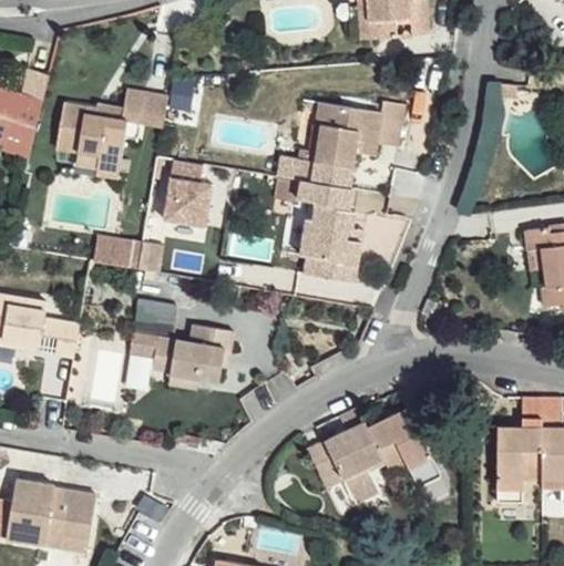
[(350,0),(354,42),(366,41),(362,0),(350,0)]
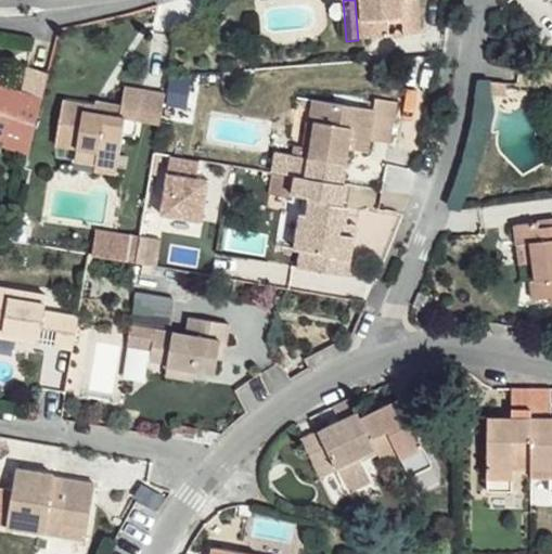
[(355,0),(358,40),(382,38),(381,21),(393,18),(394,37),(415,35),(411,0),(355,0)]
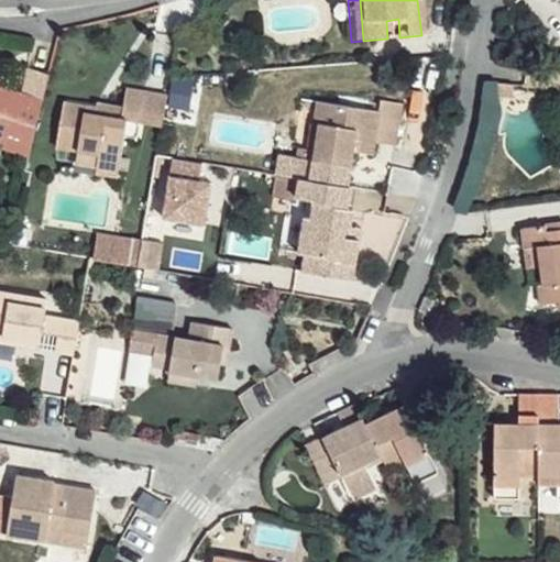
[(24,68),(19,92),(41,98),(46,74),(24,68)]
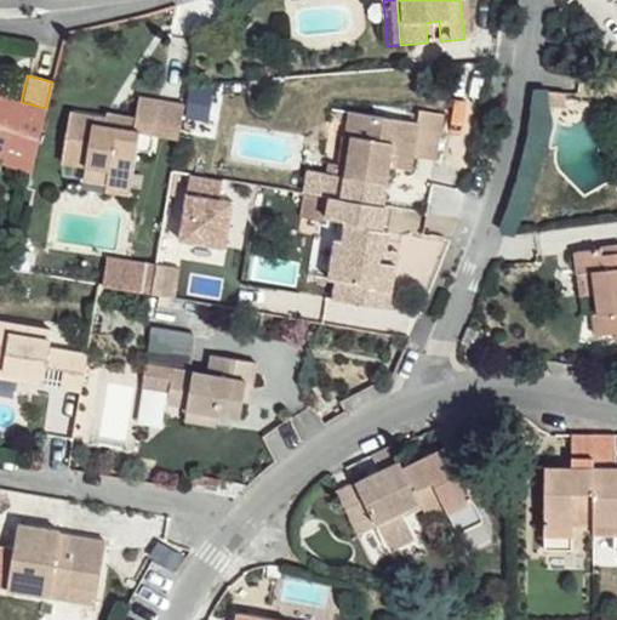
[(34,155),(45,108),(0,97),(0,159),(7,161),(10,149),(34,155)]
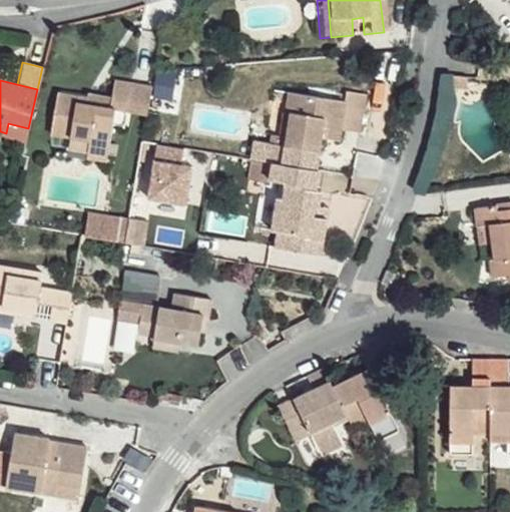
[(146,118),(151,88),(114,82),(111,98),(96,96),(94,106),(83,104),(84,98),(57,93),(50,136),(67,139),(85,143),(83,152),(104,156),(109,126),(112,112),(131,115),(146,118)]
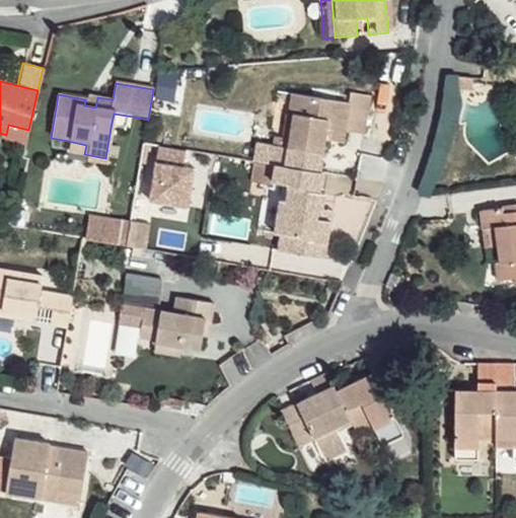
[(315,173),(321,139),(323,130),(342,133),(343,129),(361,131),(367,94),(348,91),(346,101),(289,91),(286,114),(289,115),(284,148),(280,167),(315,173)]
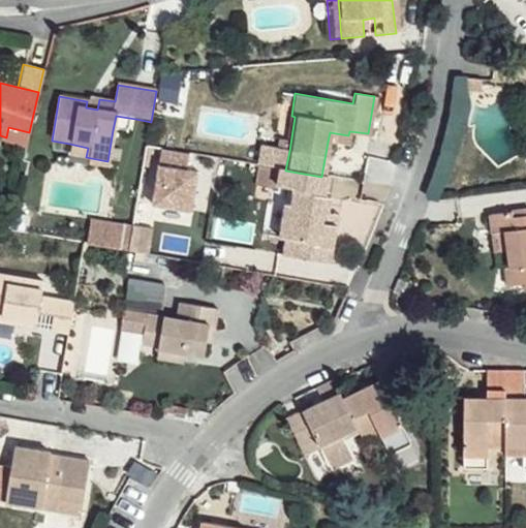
[(97,110),(99,99),(89,97),(87,101),(86,107),(97,110)]
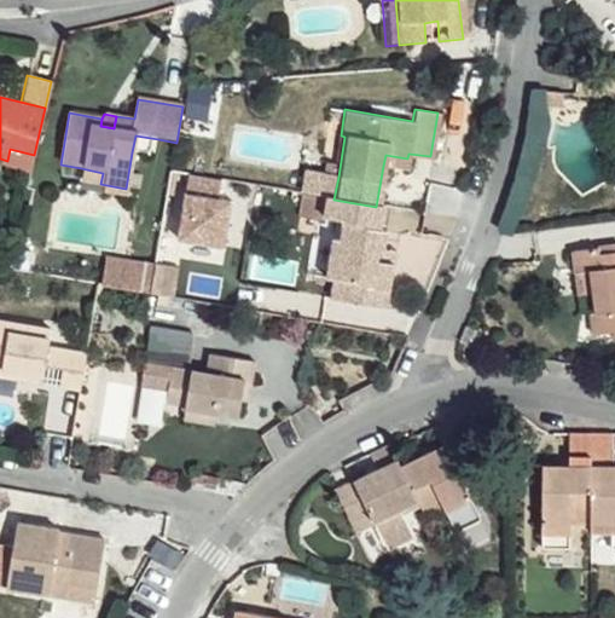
[(155,157),(158,139),(135,136),(132,152),(155,157)]
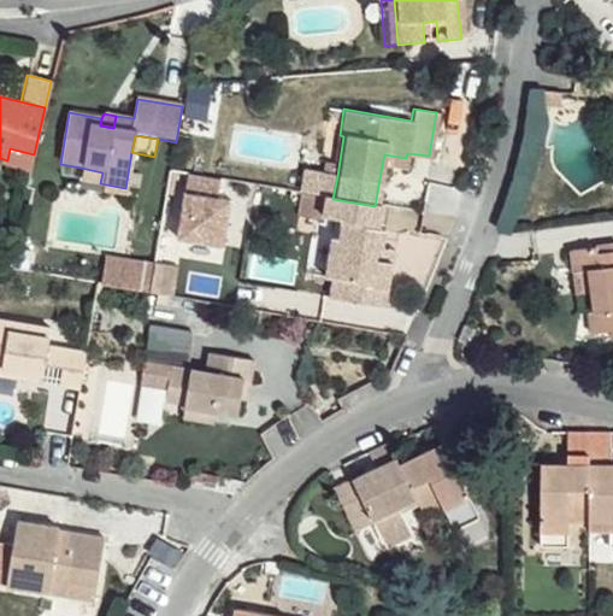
[(7,160),(6,166),(29,172),(34,154),(10,148),(7,160)]
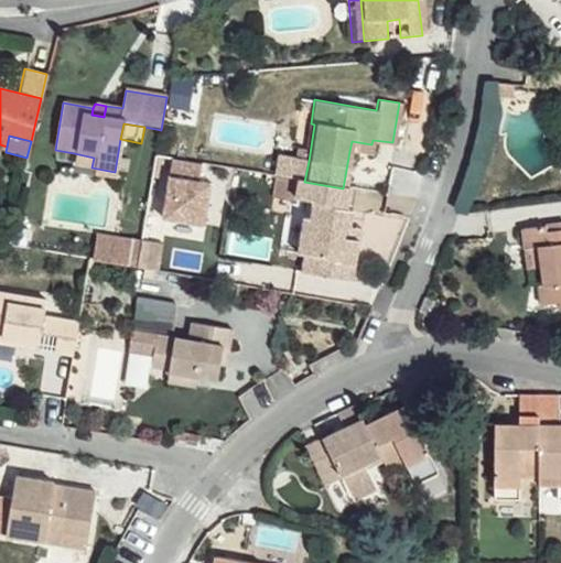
[(352,141),(349,151),(369,154),(371,144),(352,141)]
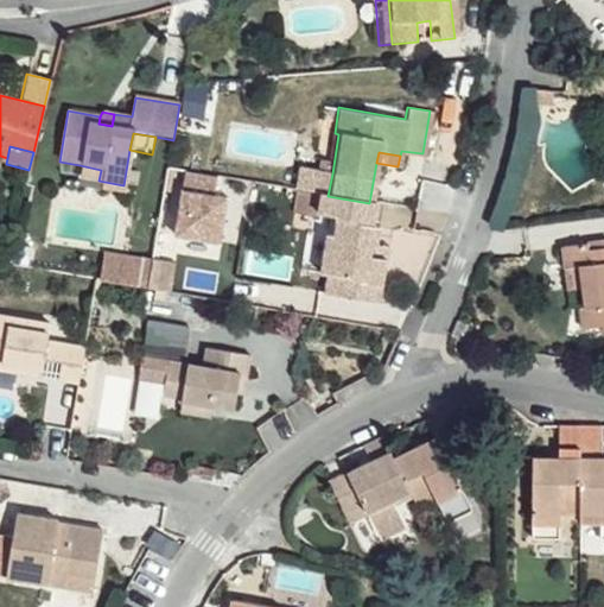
[(77,176),(99,181),(101,170),(80,165),(77,176)]
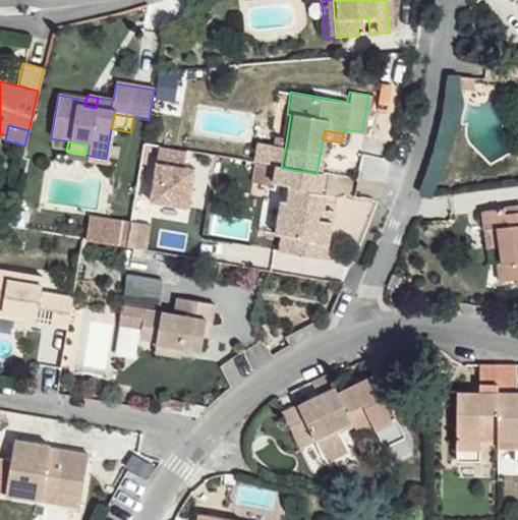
[(160,148),(150,203),(188,210),(194,171),(183,169),(186,153),(160,148)]
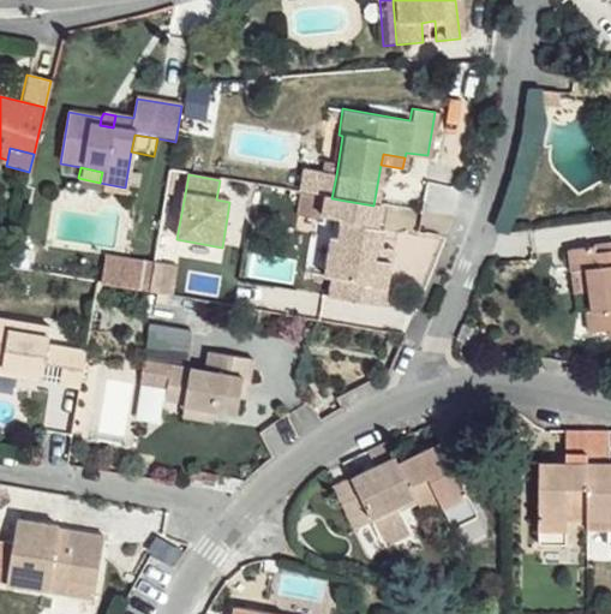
[(121,201),(125,188),(100,183),(99,197),(121,201)]
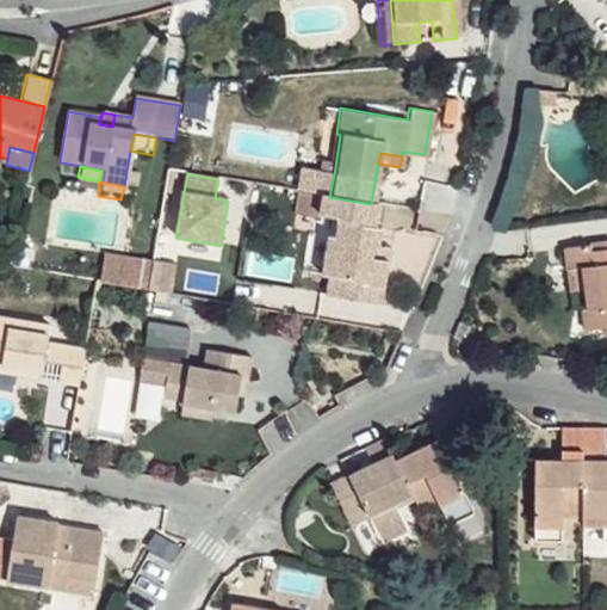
[(371,226),(376,205),(371,204),(329,197),(319,196),(280,189),(277,209),(332,220),(330,232),(323,230),(316,271),(323,273),(320,290),(376,301),(382,260),(369,258),(371,245),(375,245),(375,242),(377,226),(371,226)]
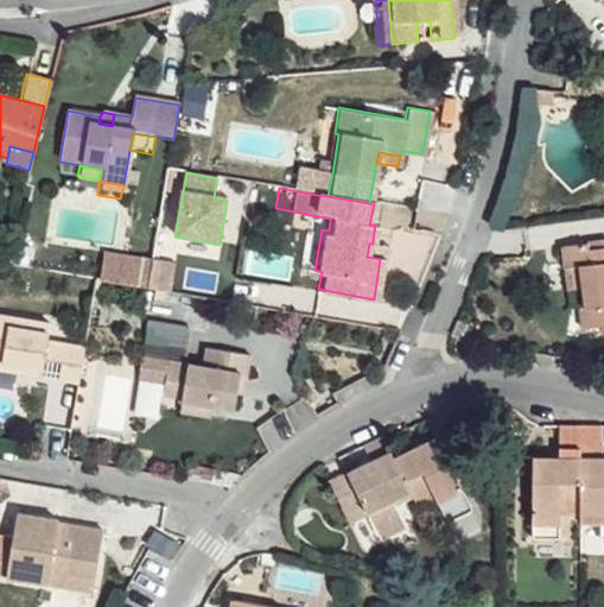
[(303,269),(315,270),(322,229),(310,227),(303,269)]
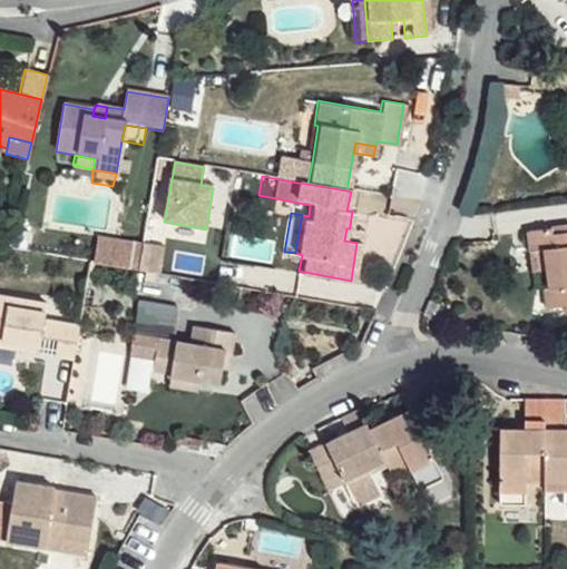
[(360,227),(350,226),(350,228),(346,228),(344,241),(357,243),(360,227)]
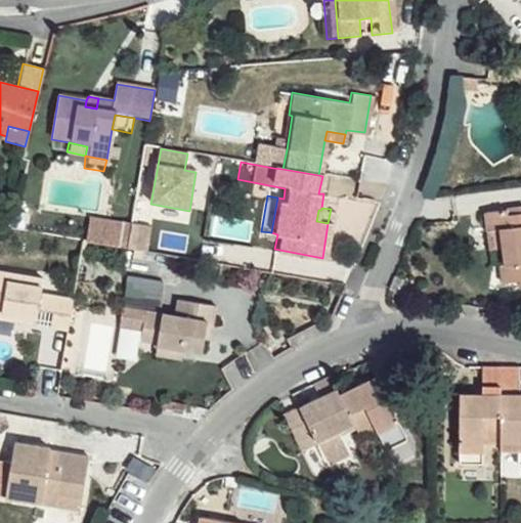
[(503,218),(520,216),(520,209),(502,211),(503,218)]
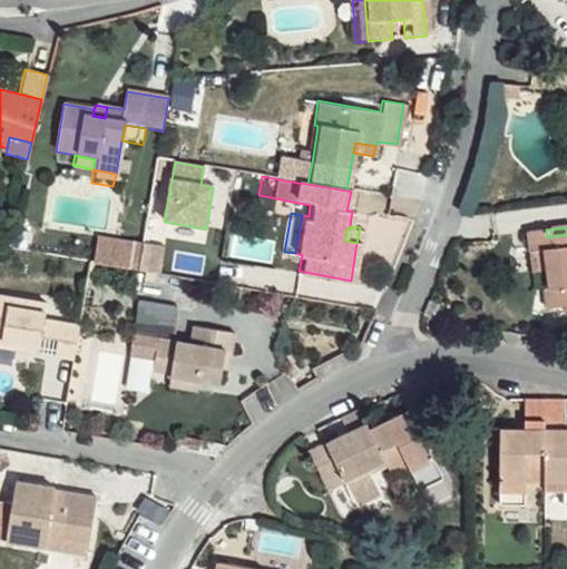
[(566,235),(547,237),(546,229),(521,232),(524,255),(537,254),(541,287),(535,290),(537,308),(559,307),(559,312),(566,311),(566,235)]
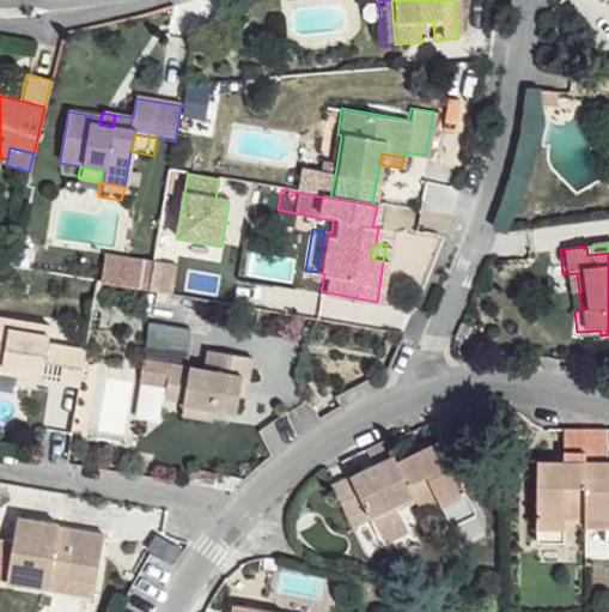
[(151,291),(170,294),(177,256),(157,253),(156,262),(151,291)]
